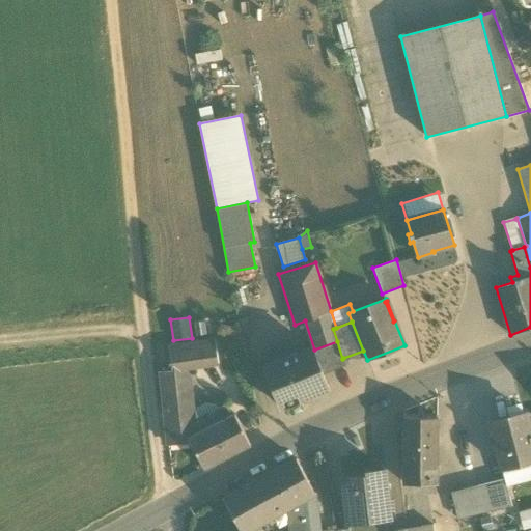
[(202,343),(205,366),(218,364),(214,341),(202,343)]
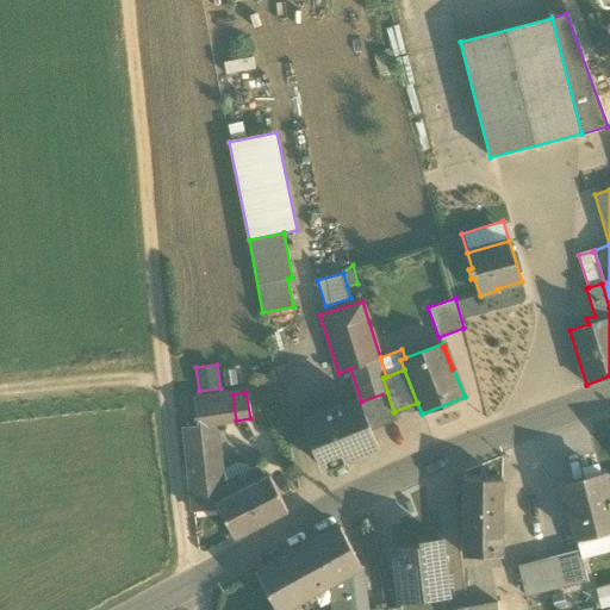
[(360,403),(371,431),(398,421),(394,411),(393,412),(387,392),(361,402),(360,403)]
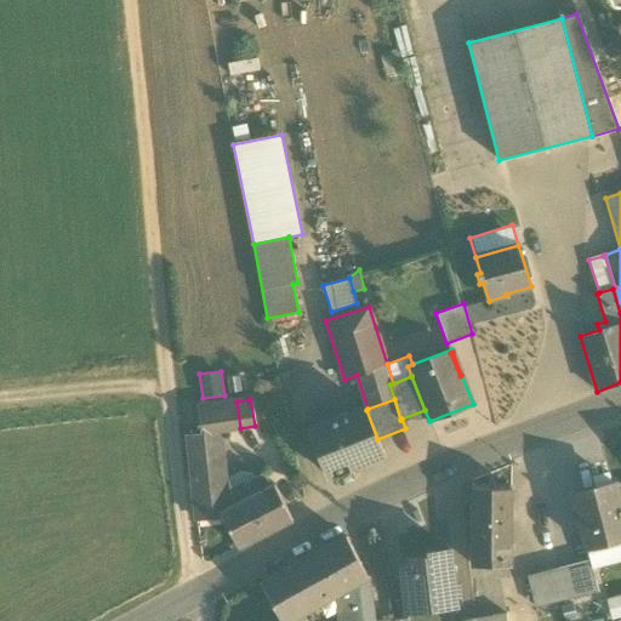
[(237,402),(211,405),(215,432),(240,428),(237,402)]
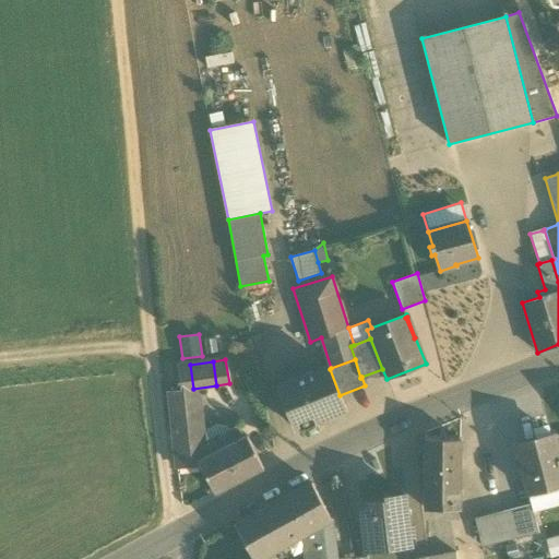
[(197,416),(193,389),(190,365),(176,367),(179,391),(168,393),(171,419),(197,416)]
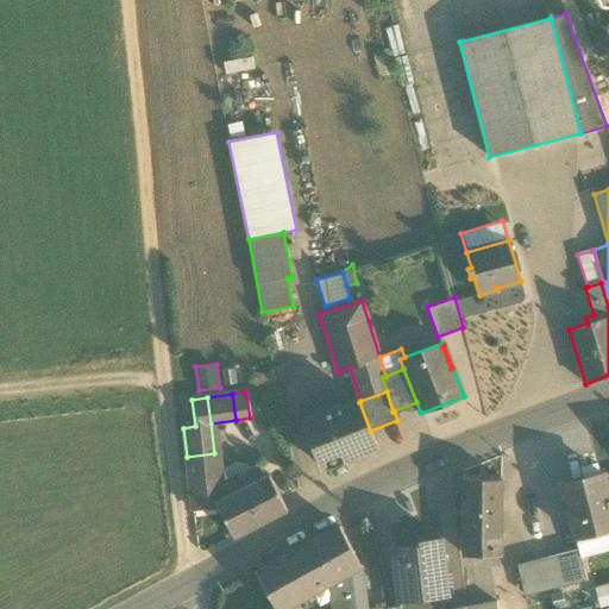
[(303,420),(321,468),(376,446),(370,431),(359,402),(358,399),(303,420)]
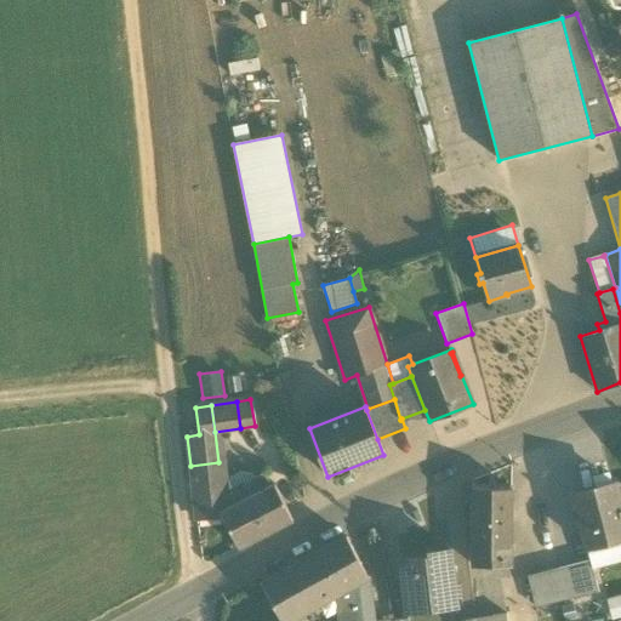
[(221,513),(232,507),(229,501),(223,503),(222,489),(221,483),(218,462),(191,466),(195,519),(222,517),(221,513)]
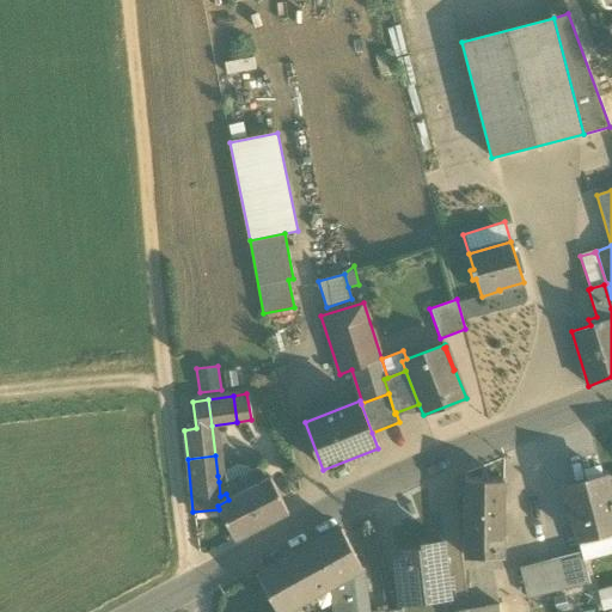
[(225,485),(219,482),(220,496),(226,494),(228,500),(267,479),(259,465),(250,471),(240,476),(240,477),(225,485)]
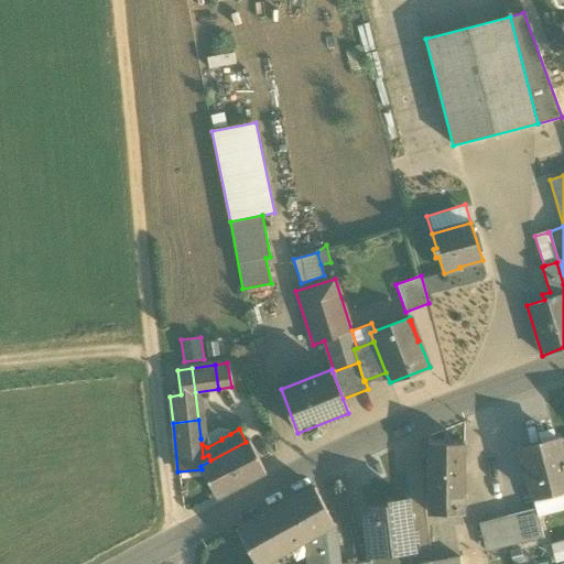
[(221,438),(230,434),(228,430),(217,430),(201,438),(202,444),(207,447),(221,440),(221,438)]
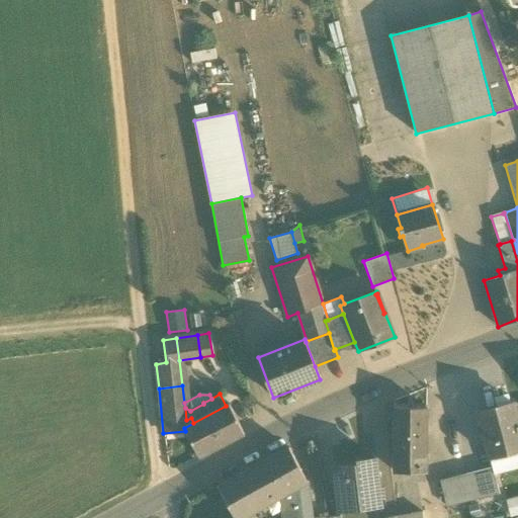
[(229,405),(226,406),(193,423),(184,428),(185,431),(198,456),(243,433),(229,405)]
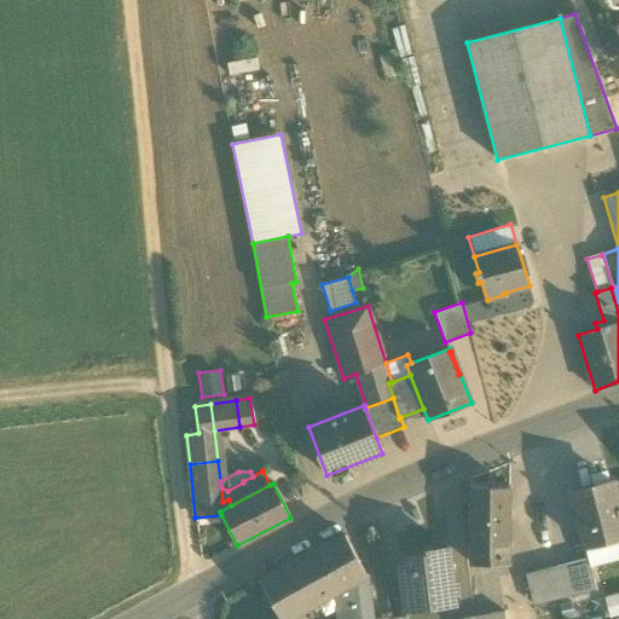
[(571,495),(584,548),(618,538),(618,521),(618,516),(618,515),(618,508),(613,485),(571,495)]
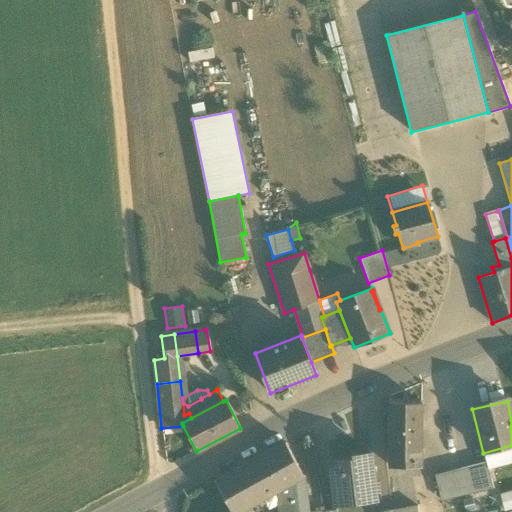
[(389,466),(422,466),(423,405),(390,404),(389,466)]
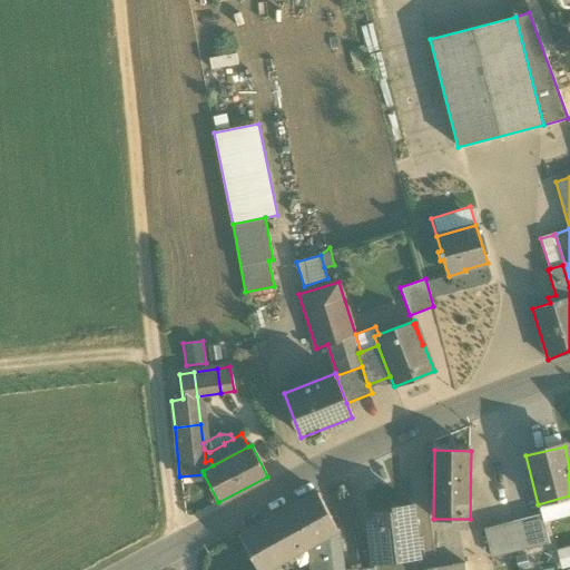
[(317,493),(292,507),(311,544),(312,569),(344,569),(338,531),(317,493)]
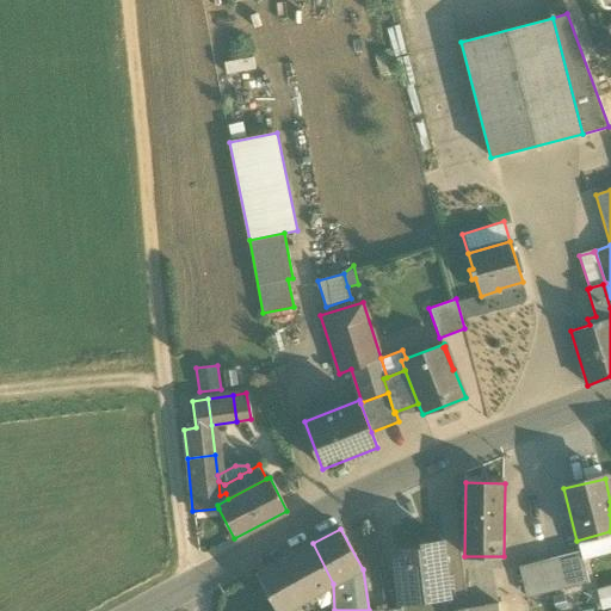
[(610,541),(610,531),(576,541),(579,549),(580,549),(610,541)]
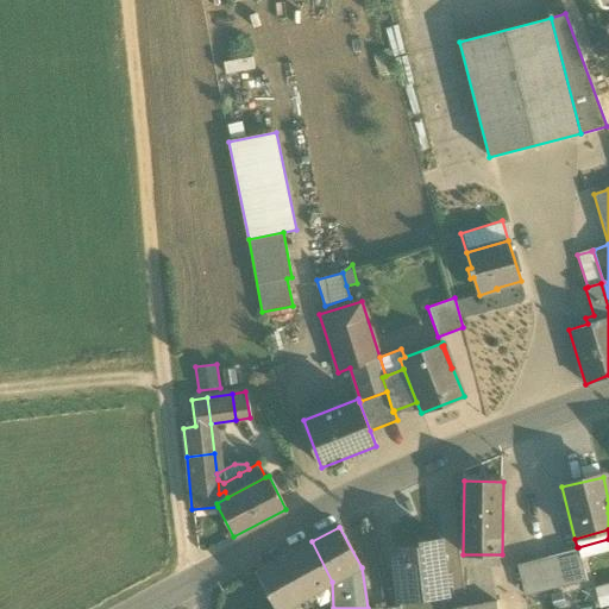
[(608,539),(578,547),(578,550),(581,558),(608,550),(608,539)]
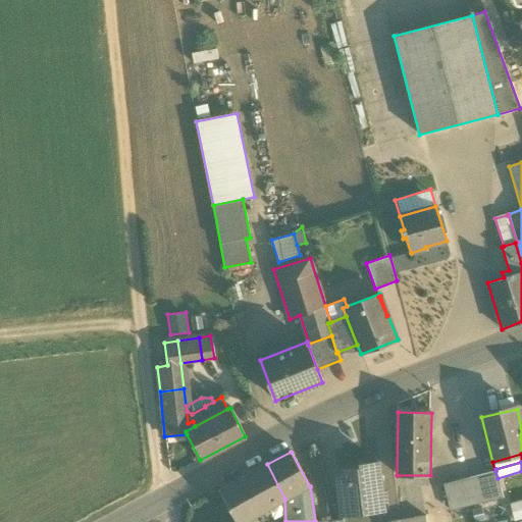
[(337,472),(343,515),(384,510),(378,463),(362,465),(362,469),(337,472)]
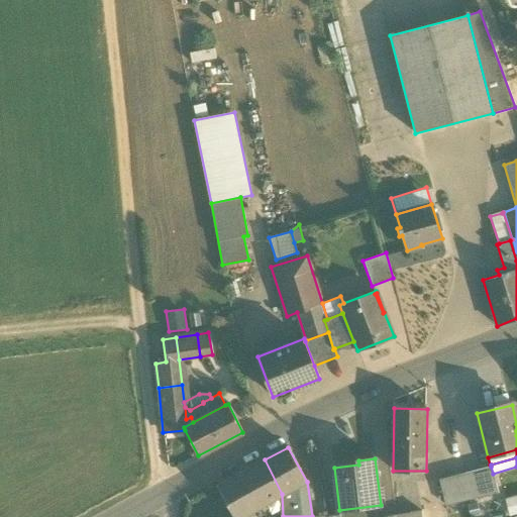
[(240,516),(252,511),(282,494),(265,459),(218,486),(234,516),(240,516)]
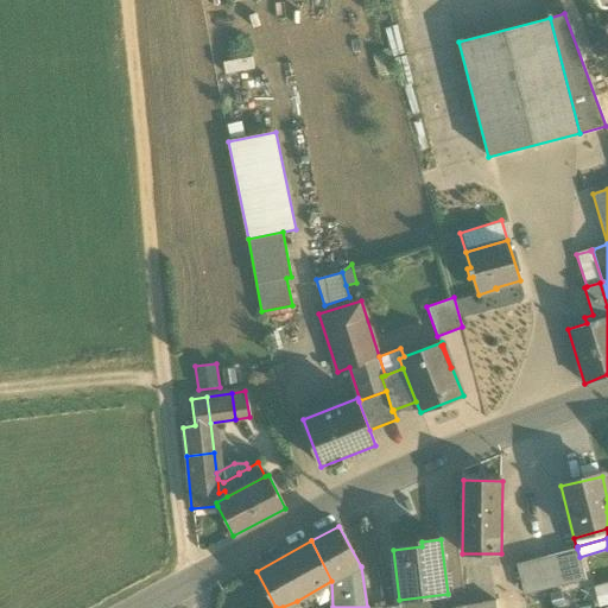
[(580,557),(577,549),(519,563),(526,591),(584,577),(580,557)]
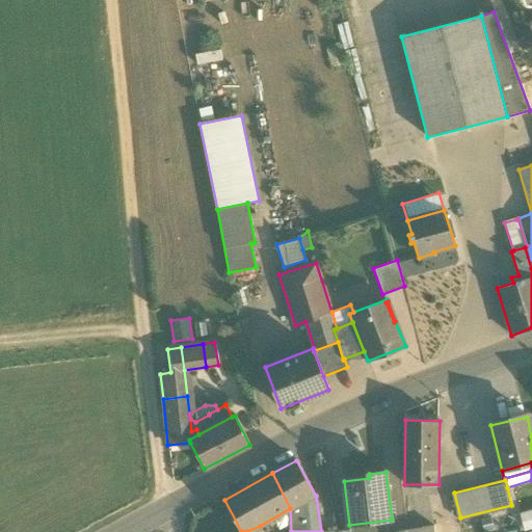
[(531,510),(520,513),(524,531),(531,529),(531,510)]
